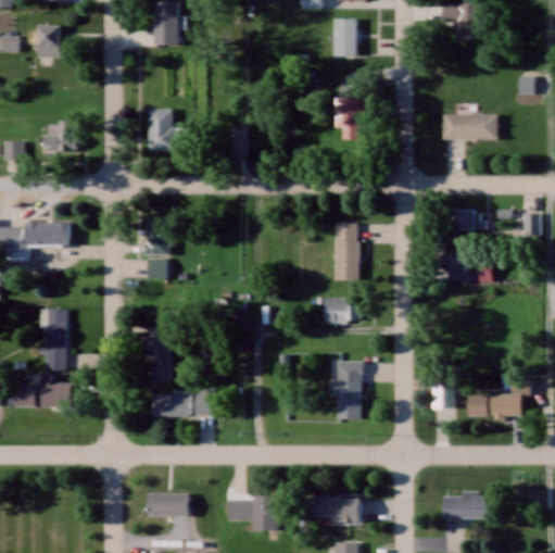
[(178,1),(154,1),(154,45),(178,45),(178,1)]
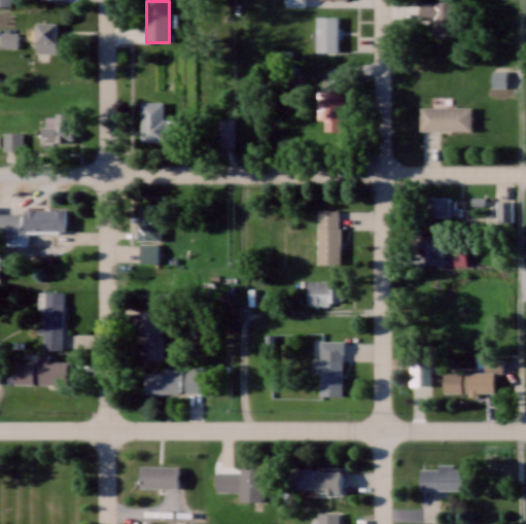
[(452,3),(420,3),(420,23),(426,23),(426,36),(452,36),(452,3)]
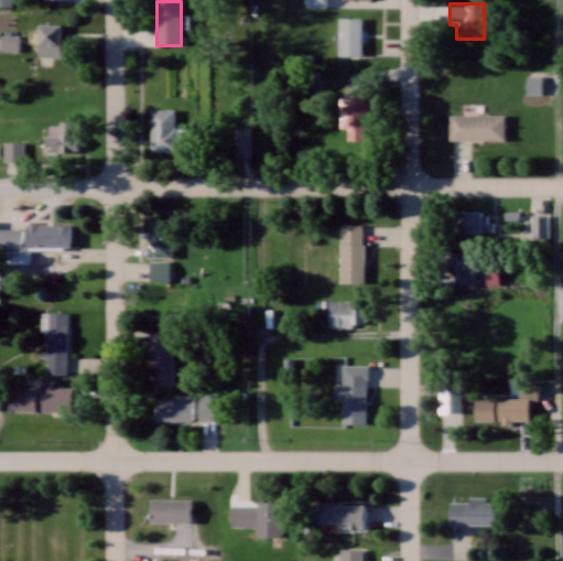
[(338,19),(338,57),(361,57),(361,19),(338,19)]
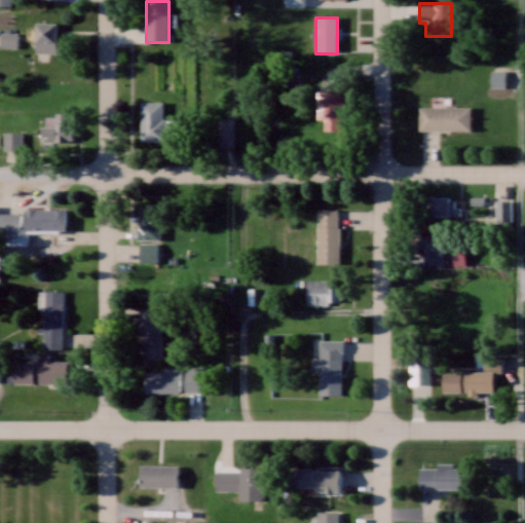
[(35,53),(57,53),(57,24),(35,24),(35,53)]
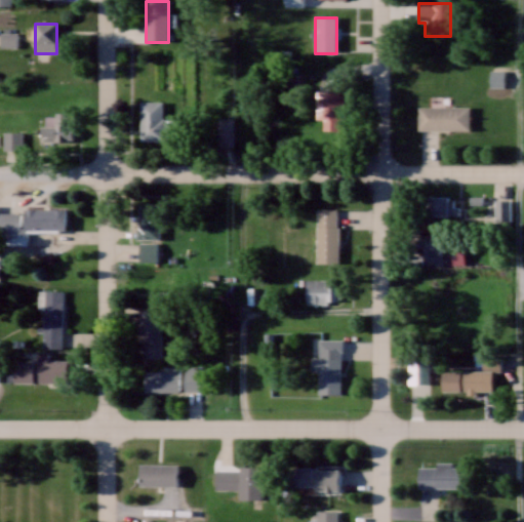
[(0,35),(0,48),(16,48),(16,35),(0,35)]
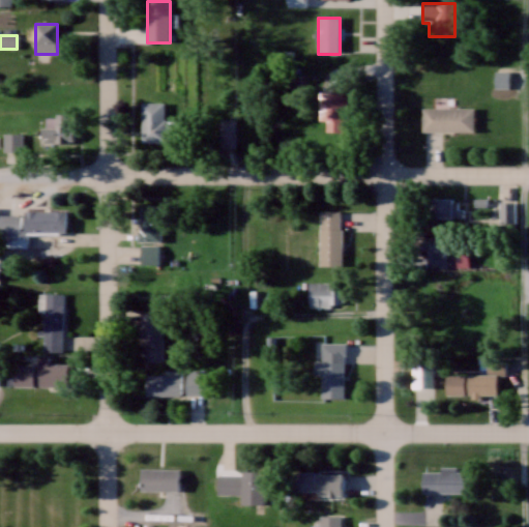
[(494,74),(494,89),(507,89),(507,74),(494,74)]
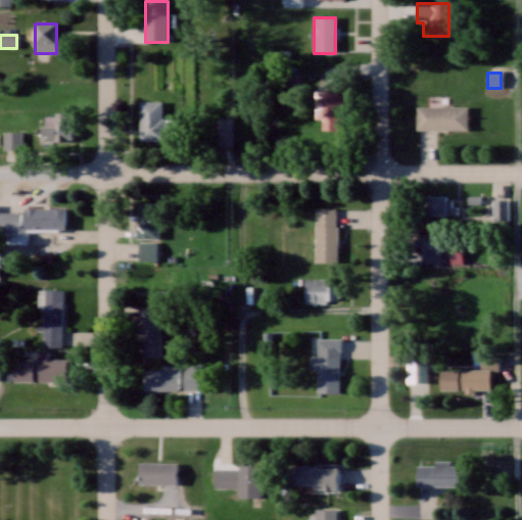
[(320,132),(338,132),(338,122),(343,122),(343,92),(316,92),(316,123),(320,123),(320,132)]
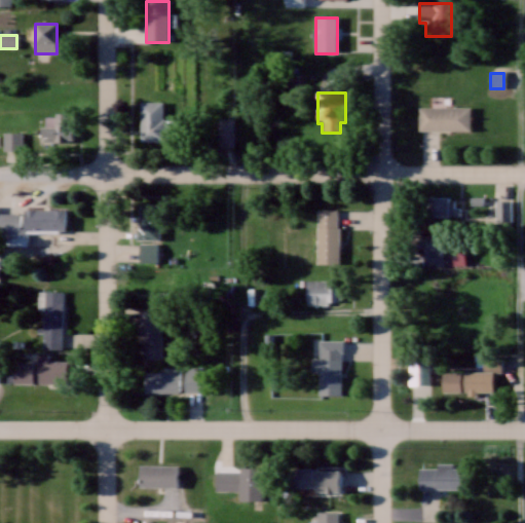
[(165,143),(165,133),(175,133),(175,121),(162,121),(162,103),(140,103),(140,143),(165,143)]
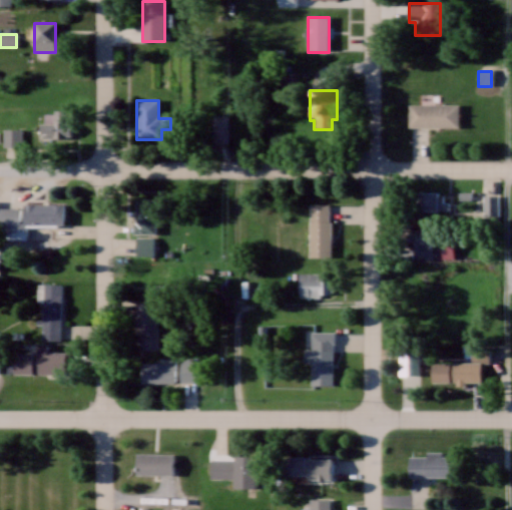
[(459,106),(407,106),(407,129),(459,129),(459,106)]
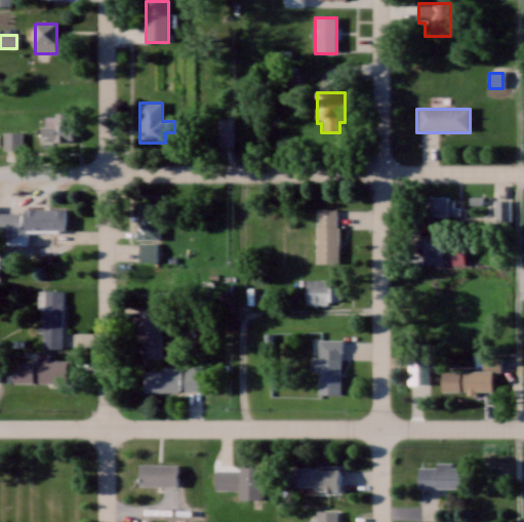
[(42,137),(72,137),(72,115),(42,115),(42,137)]
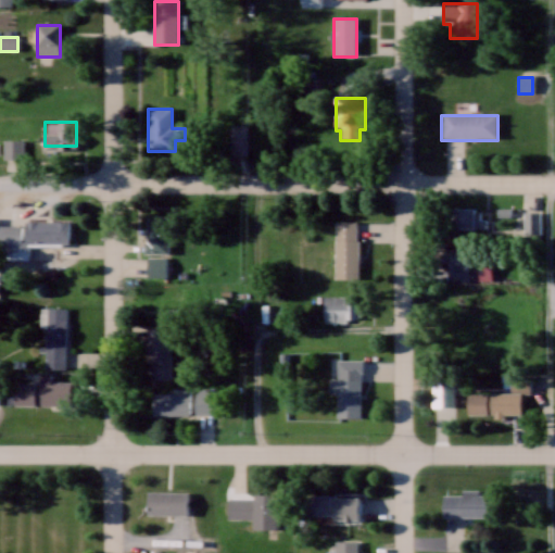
[(229,127),(229,161),(247,161),(247,127),(229,127)]
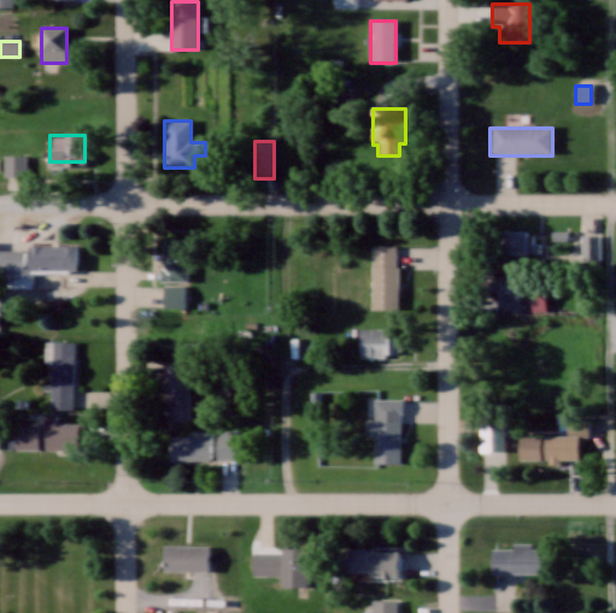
[(27,177),(27,157),(4,157),(4,177),(27,177)]
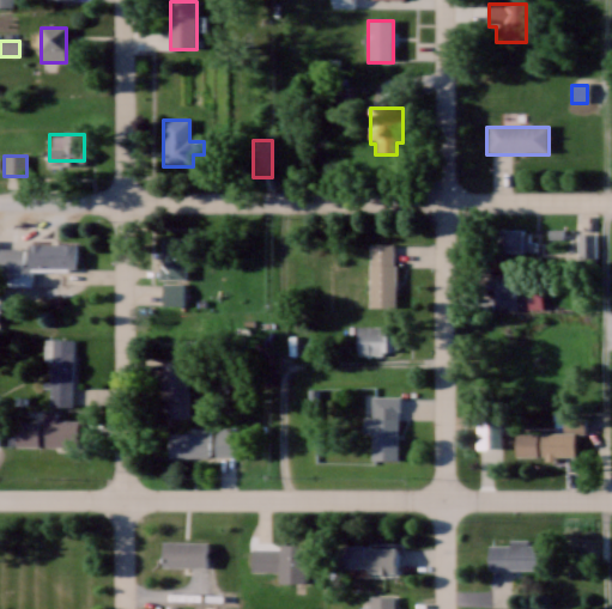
[(533,244),(525,244),(525,232),(494,232),(494,253),(533,253),(533,244)]
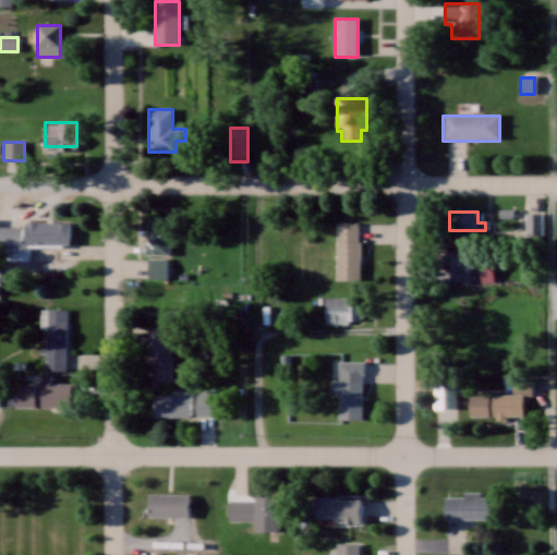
[(170,217),(146,217),(146,256),(170,256),(170,217)]
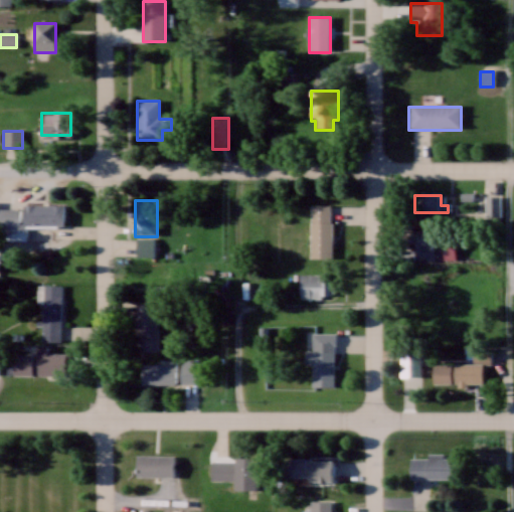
[(21,206),(21,210),(0,210),(0,229),(21,229),(21,226),(64,225),(63,205),(21,206)]
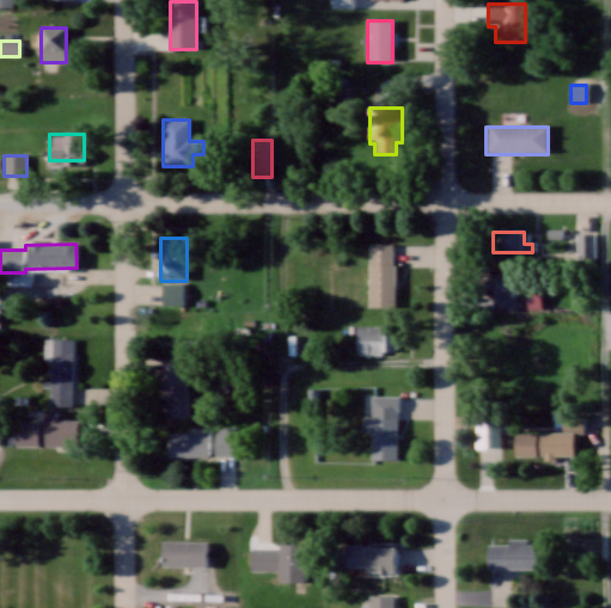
[(393,245),(368,245),(368,308),(393,308),(393,245)]
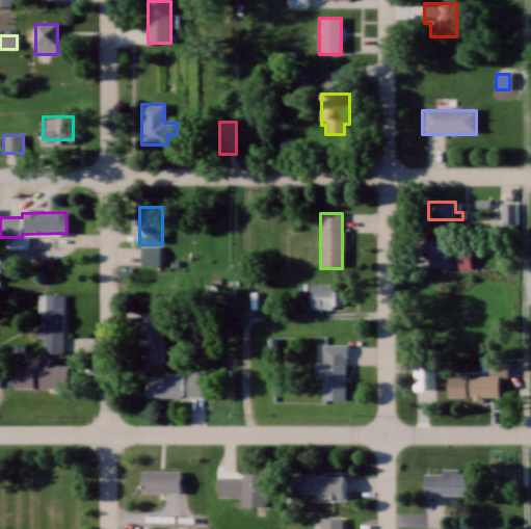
[(448,240),(428,240),(428,269),(448,269),(448,240)]
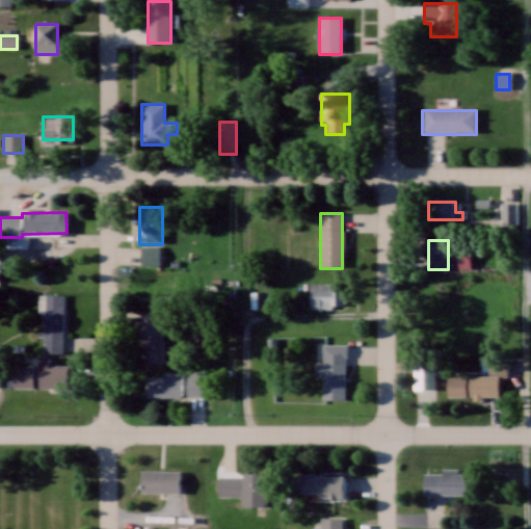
[(140,267),(159,267),(159,247),(140,247),(140,267)]
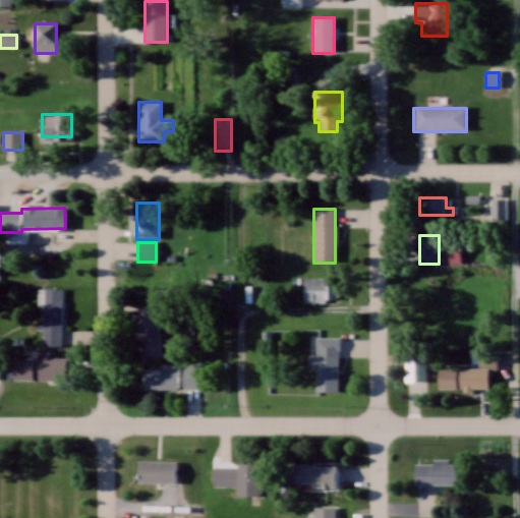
[(303,303),(335,303),(335,279),(303,279),(303,303)]
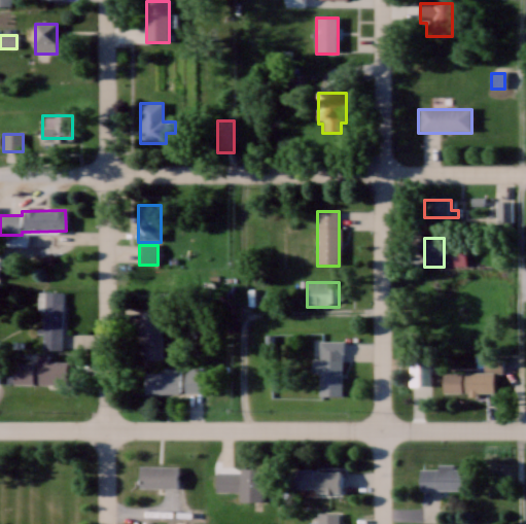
[(63,293),(38,292),(38,314),(42,314),(41,351),(62,351),(63,293)]
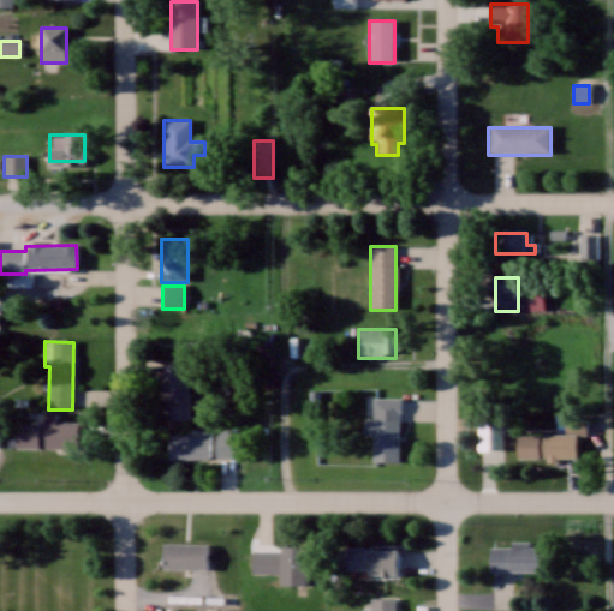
[(188,421),(188,365),(164,365),(164,421),(188,421)]
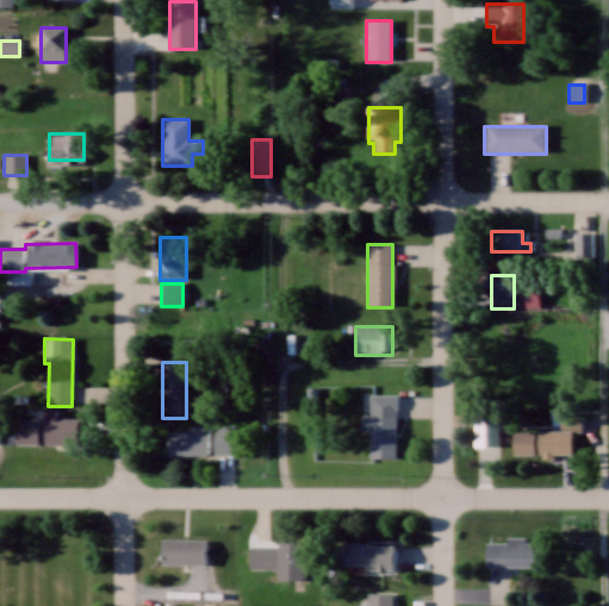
[(361,432),(370,432),(370,460),(396,460),(396,406),(370,406),(370,419),(361,419),(361,432)]
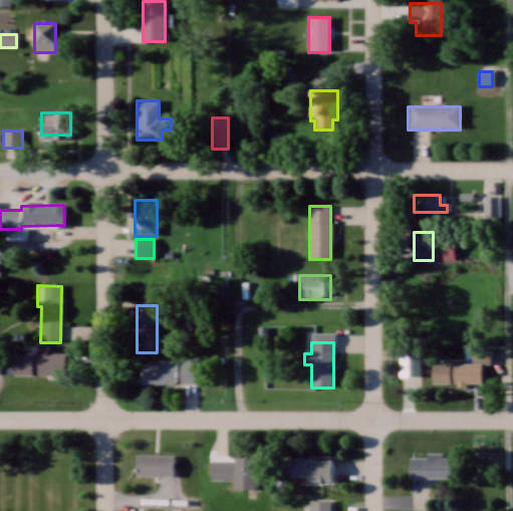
[(432,386),(481,386),(481,361),(479,361),(479,355),(487,355),(487,349),(473,349),(473,364),(432,364),(432,386)]
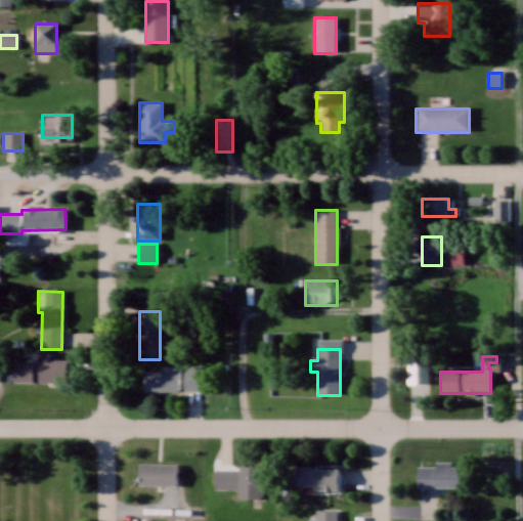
[(13,384),(66,384),(66,360),(13,360),(13,384)]
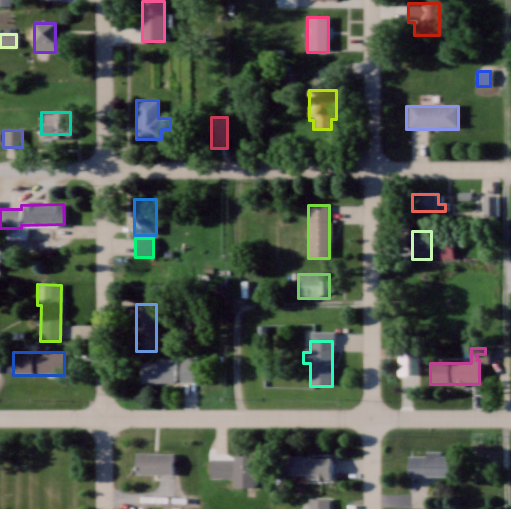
[(140,384),(173,384),(173,361),(140,361),(140,384)]
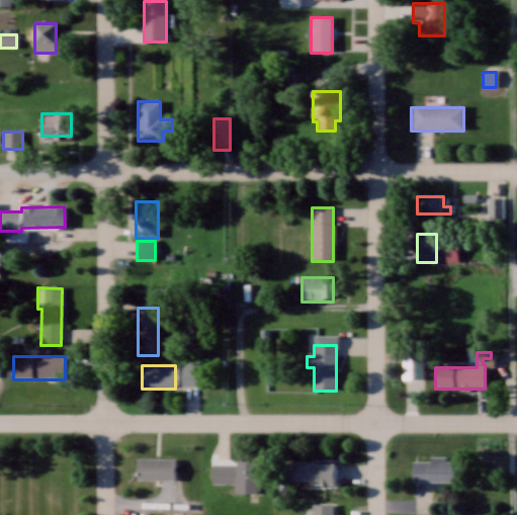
[(197,388),(197,365),(182,365),(182,388),(197,388)]
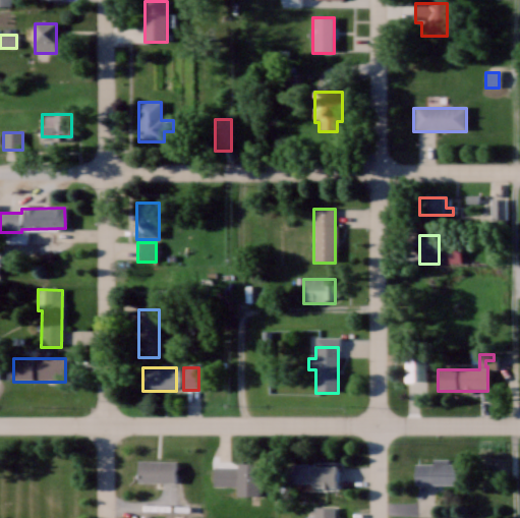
[(176,483),(176,463),(136,463),(136,483),(176,483)]
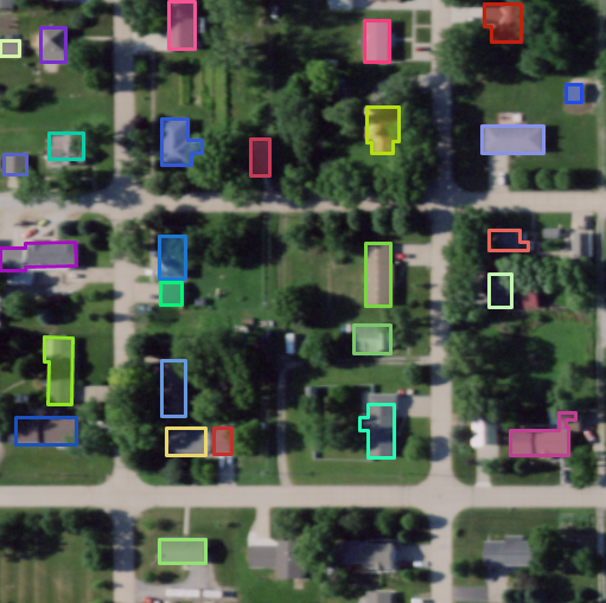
[(483,566),(538,566),(538,540),(483,540),(483,566)]
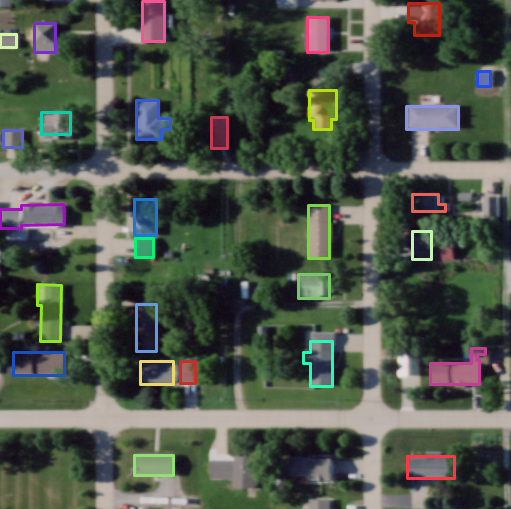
[(233,479),(233,489),(255,489),(255,457),(233,457),(233,460),(210,460),(209,479),(233,479)]
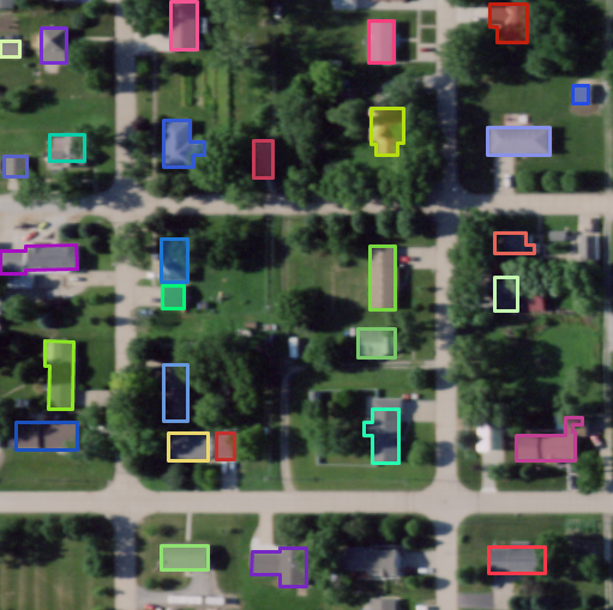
[(397,575),(397,549),(338,549),(338,575),(397,575)]
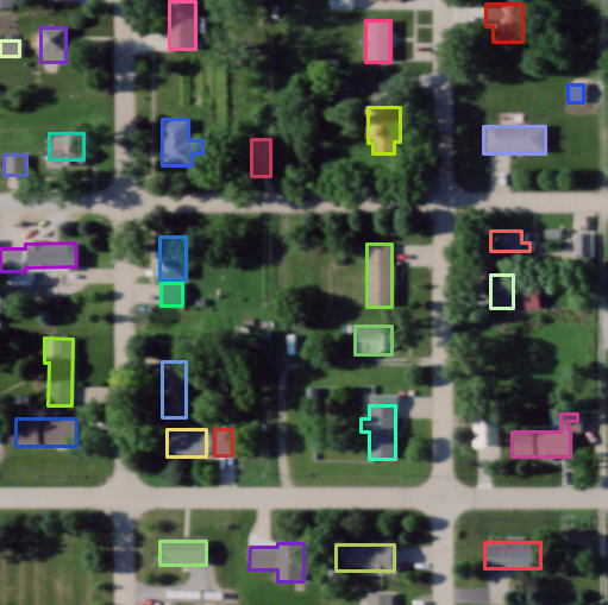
[(390,604),(392,594),(368,594),(367,604),(390,604)]
